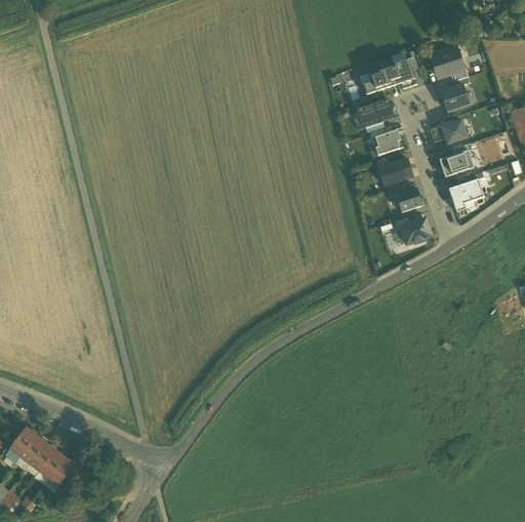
[(433,55),(439,75),(462,69),(455,46),(439,51),(440,53),(433,55)]
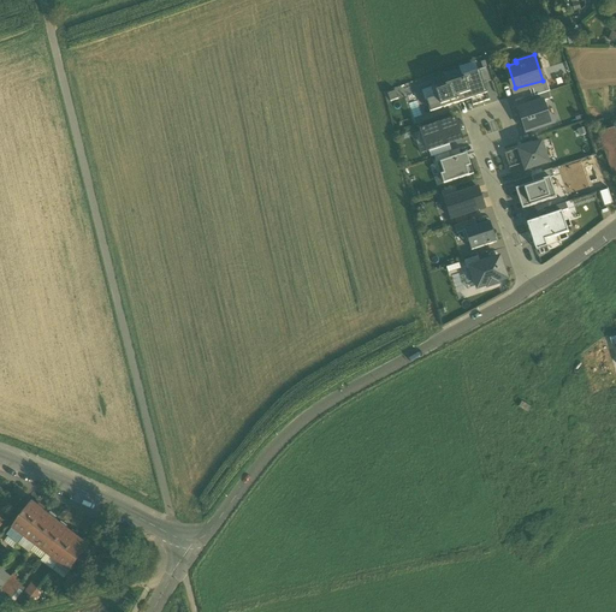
[(490,97),(479,67),(431,84),(434,94),(426,96),(431,110),(471,96),(473,104),(490,97)]
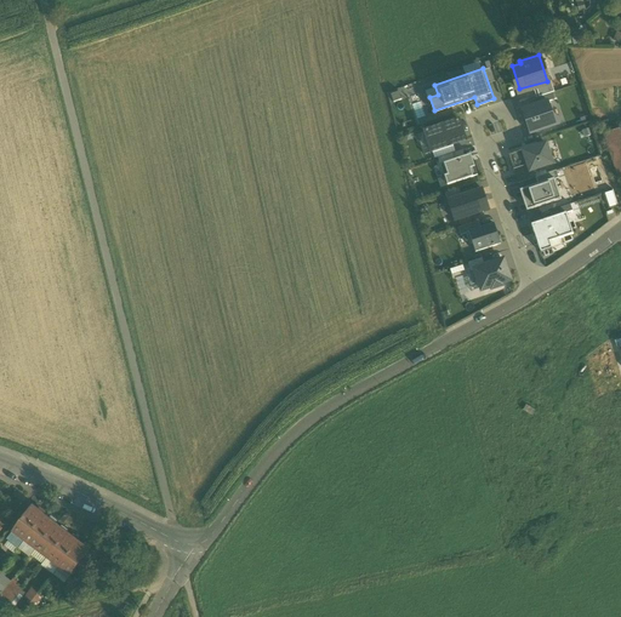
[(537,95),(540,102),(548,100),(557,97),(554,89),(537,95)]
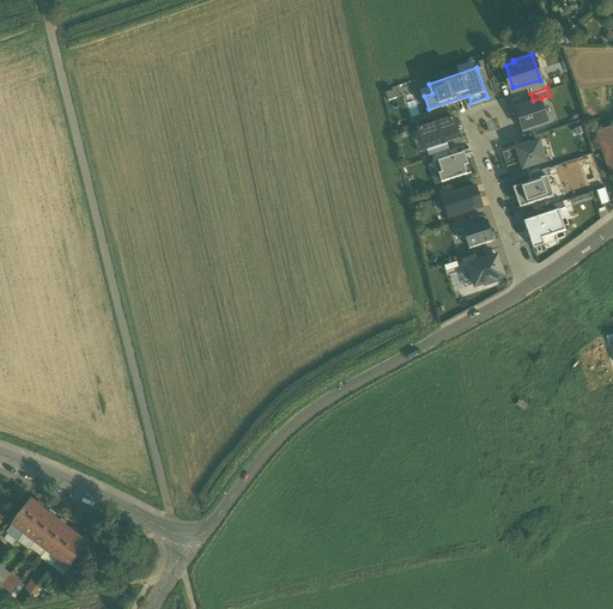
[(523,129),(548,121),(541,98),(533,101),(516,107),(523,129)]
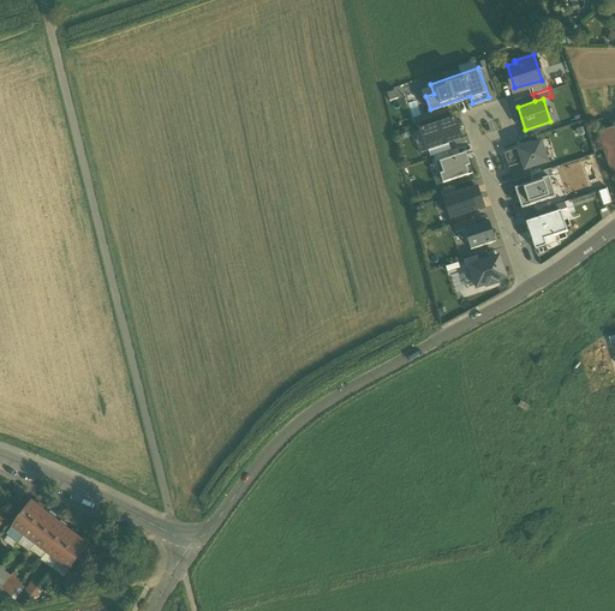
[(428,149),(461,137),(454,117),(421,129),(428,149)]
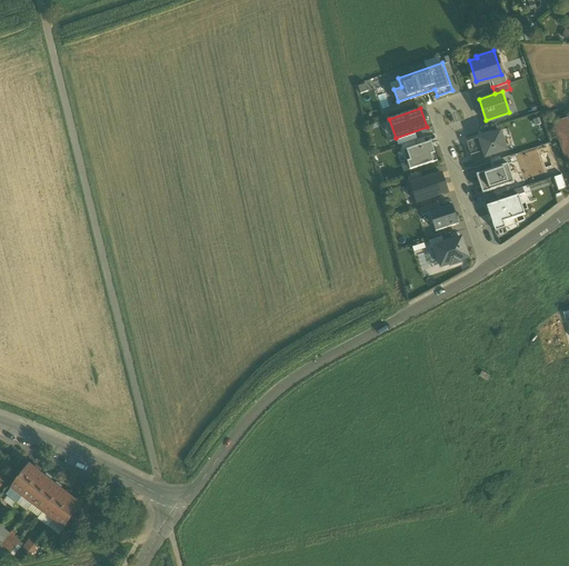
[(568,119),(568,115),(552,120),(567,162),(568,161),(568,119)]
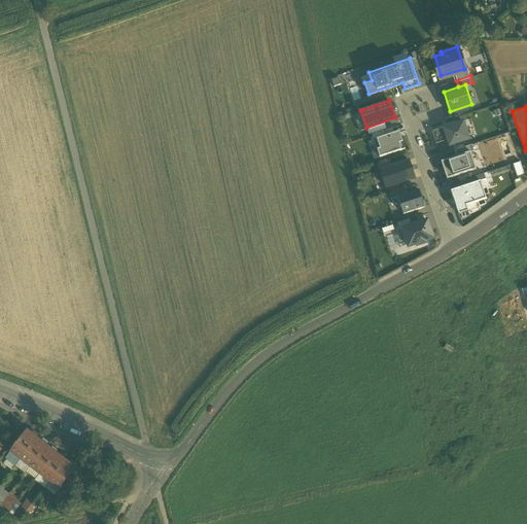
[(468,137),(463,119),(432,130),(437,147),(453,142),(468,137)]
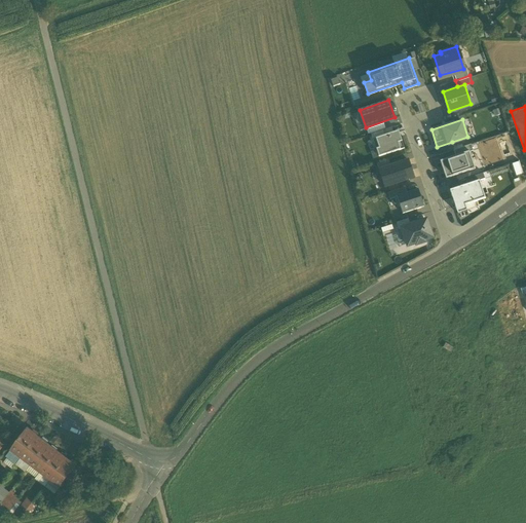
[(384,121),(366,127),(367,133),(386,126),(384,121)]
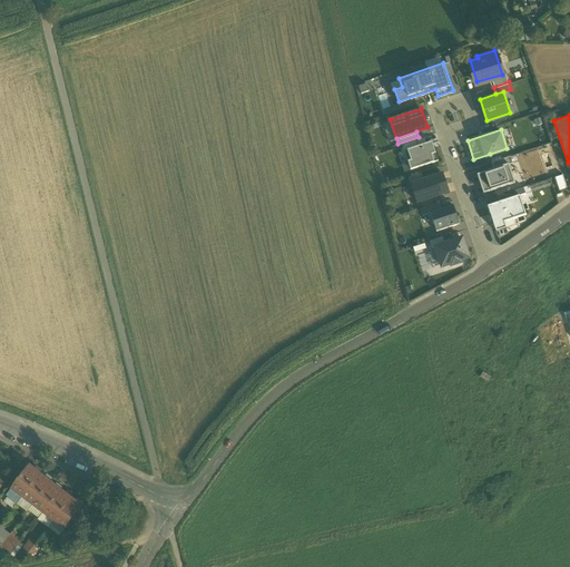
[(403,143),(405,148),(416,145),(414,139),(403,143)]
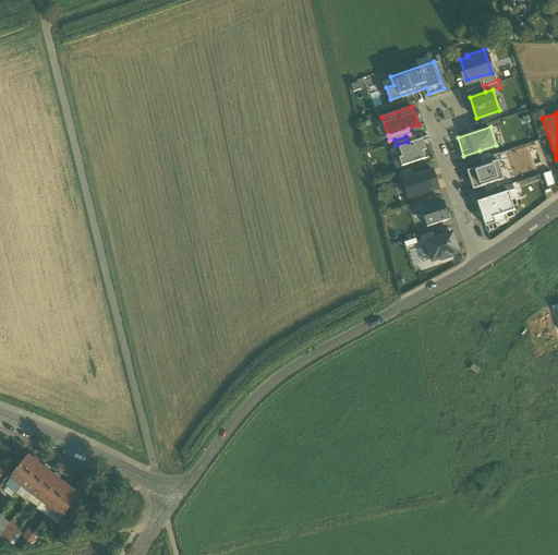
[(402,164),(429,155),(423,137),(408,142),(397,145),(402,164)]
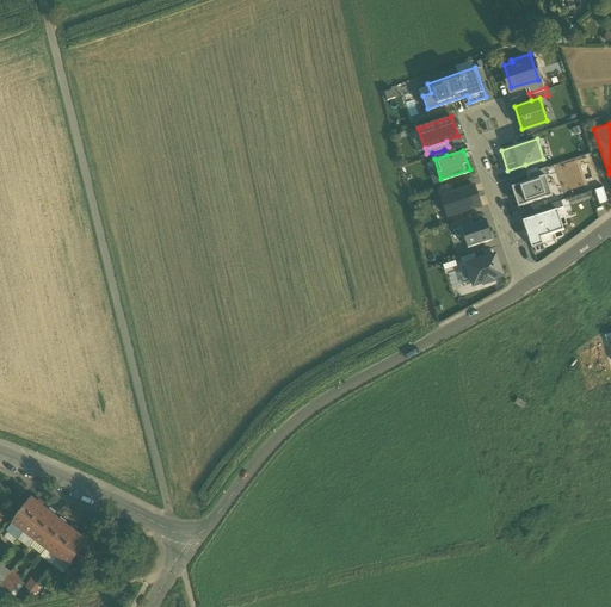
[(525,165),(507,171),(510,178),(526,172),(528,172),(525,165)]
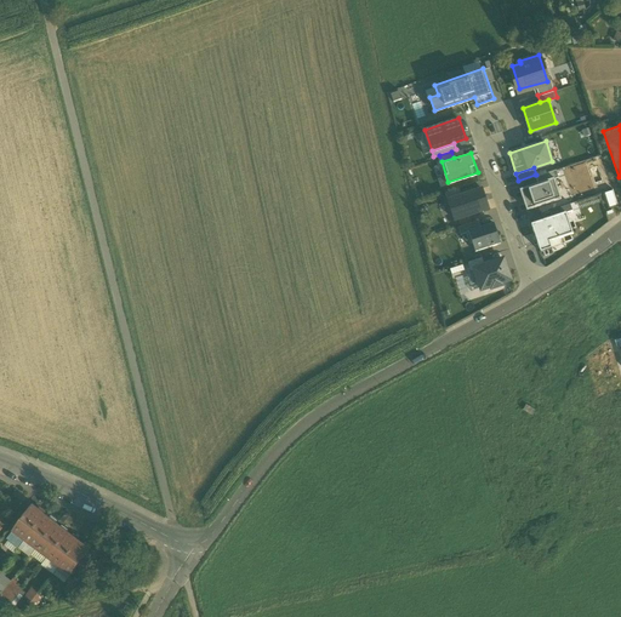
[(535,175),(537,182),(554,176),(558,175),(556,169),(536,175),(535,175)]
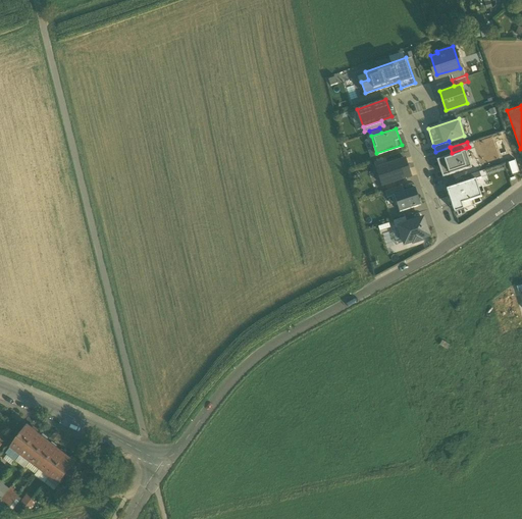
[(472,165),(466,148),(452,153),(436,158),(442,175),(472,165)]
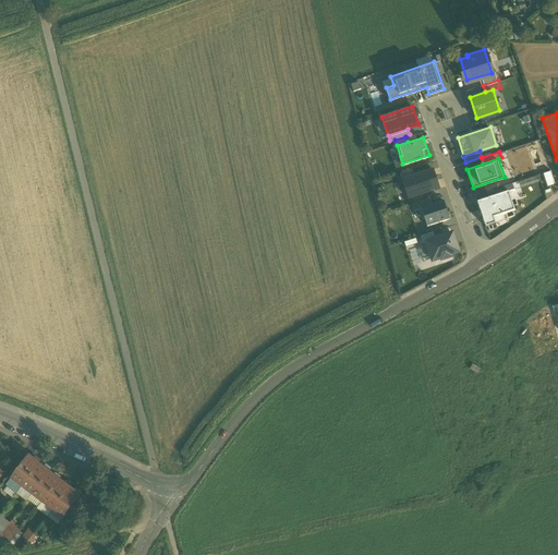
[(400,171),(402,179),(414,175),(412,168),(400,171)]
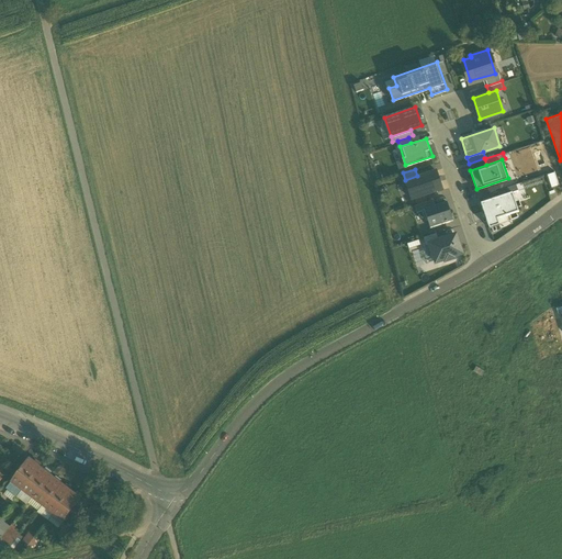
[(412,198),(442,188),(436,169),(417,176),(405,180),(412,198)]
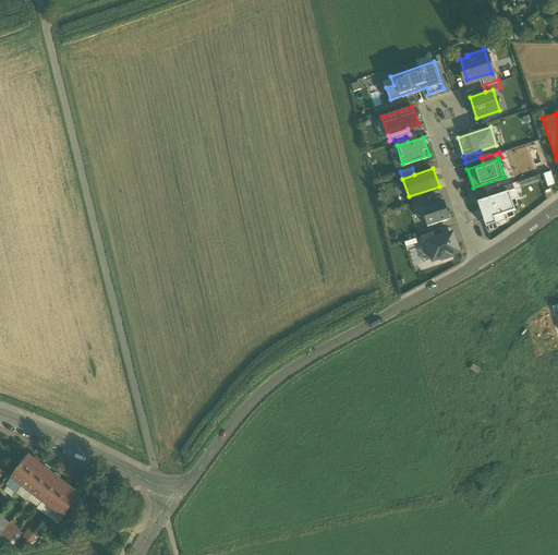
[(495,188),(496,193),(509,190),(507,183),(495,188)]
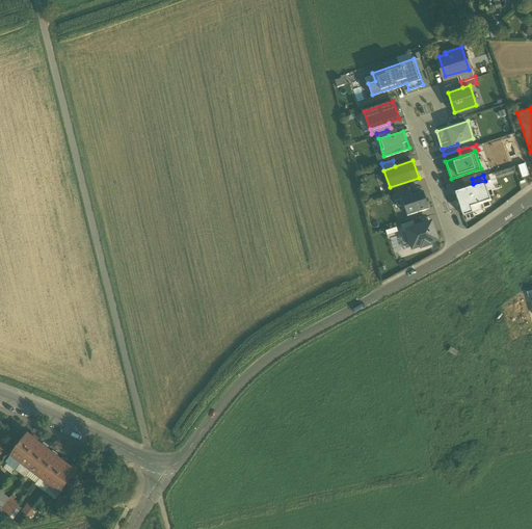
[(490,199),(485,181),(473,184),(455,190),(462,215),(473,211),(471,205),(490,199)]
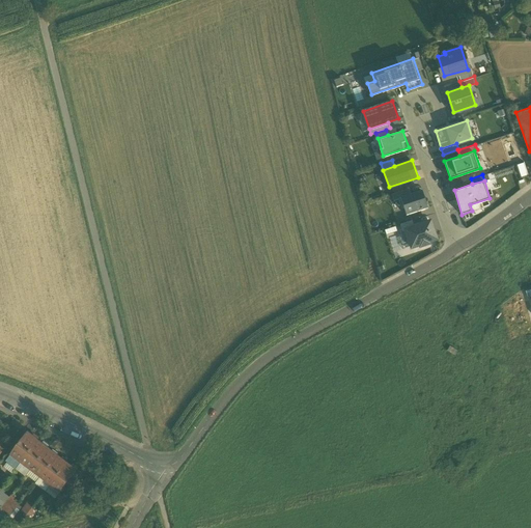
[(398,196),(411,193),(409,187),(392,192),(394,198),(398,196)]
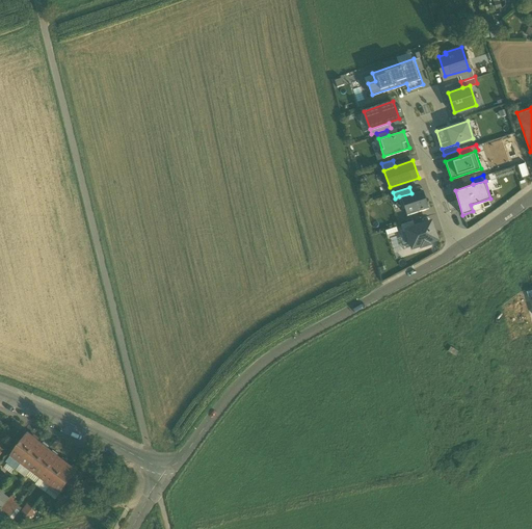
[(405,215),(429,208),(423,189),(411,193),(399,196),(405,215)]
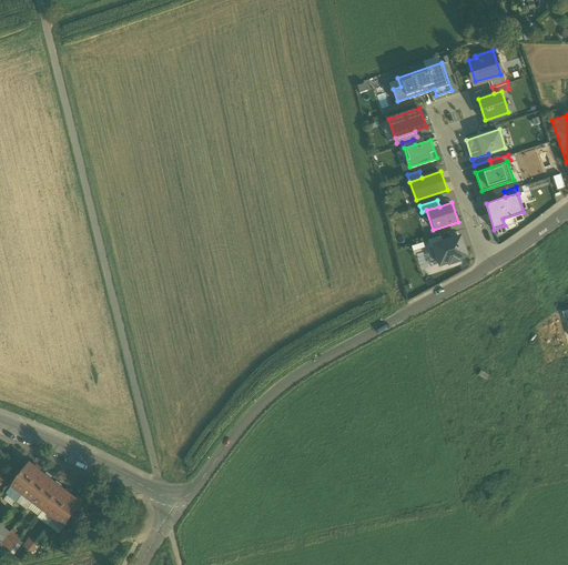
[(434,244),(443,241),(443,240),(440,234),(428,238),(430,245),(434,244)]
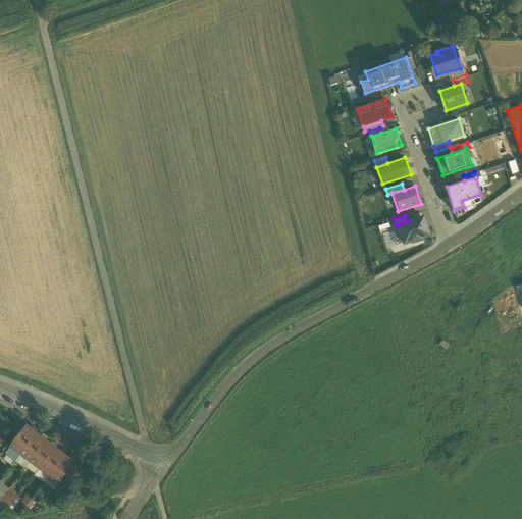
[(428,234),(423,216),(414,219),(414,218),(407,220),(407,221),(399,224),(405,242),(413,240),(413,241),(421,239),(421,237),(428,234)]
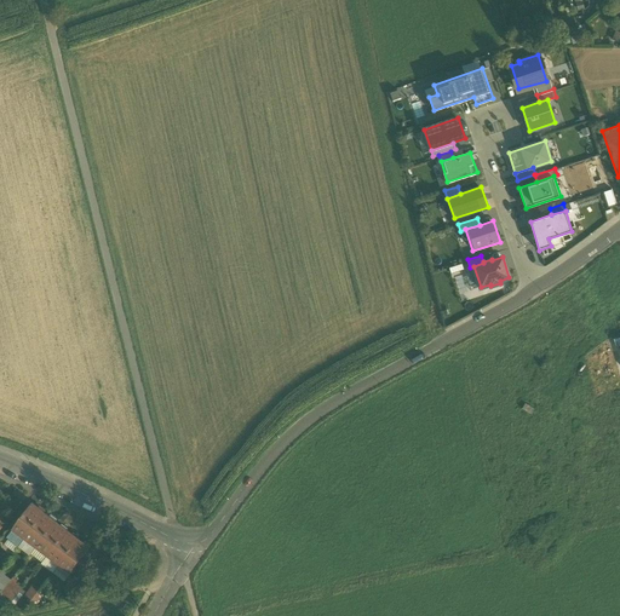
[(30,504),(12,527),(24,536),(42,512),(30,504)]
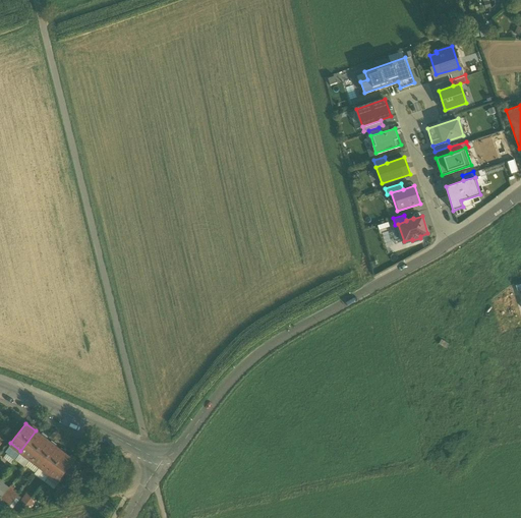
[(36,430),(20,451),(30,458),(45,438),(36,430)]
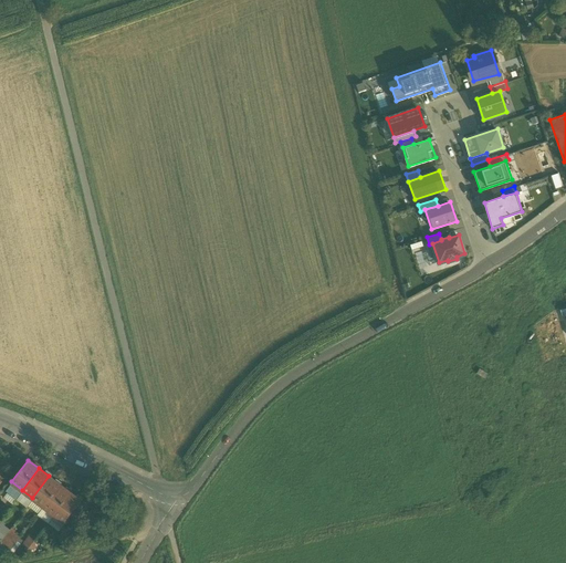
[(49,476),(32,498),(43,506),(60,485),(49,476)]
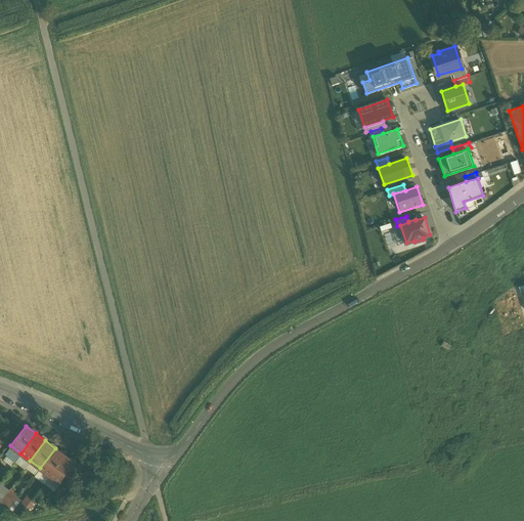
[(20,453),(10,445),(5,452),(15,460),(20,453)]
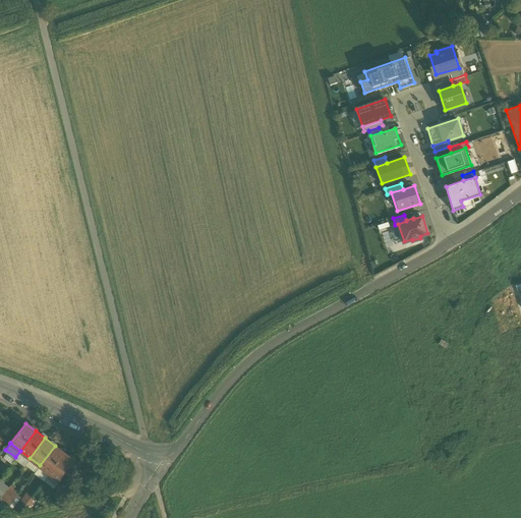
[(64,453),(55,446),(40,465),(49,472),(64,453)]
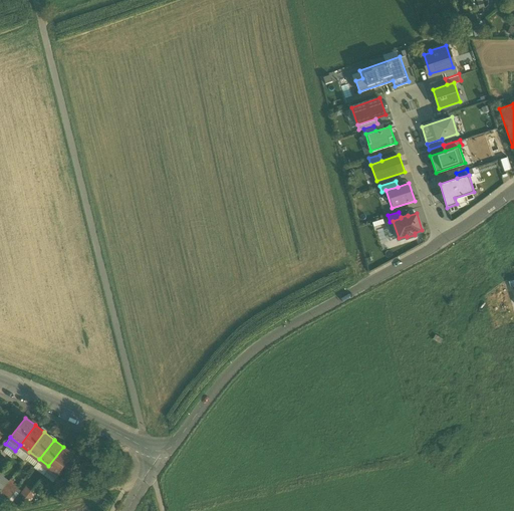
[(73,454),(63,447),(48,466),(58,474),(73,454)]
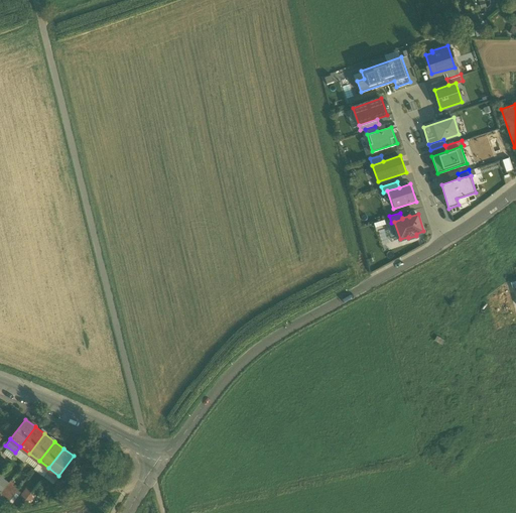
[(14,482),(10,479),(8,482),(2,491),(11,498),(18,489),(18,488),(12,485),(14,482)]
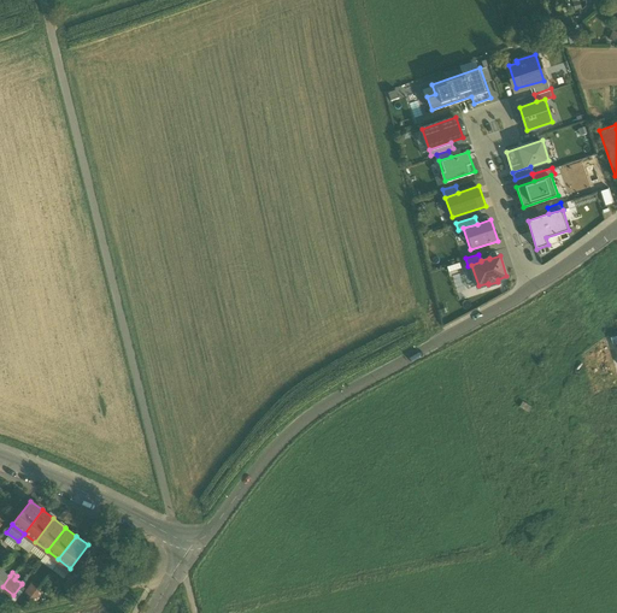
[(25,587),(22,584),(13,595),(10,599),(13,601),(25,587)]
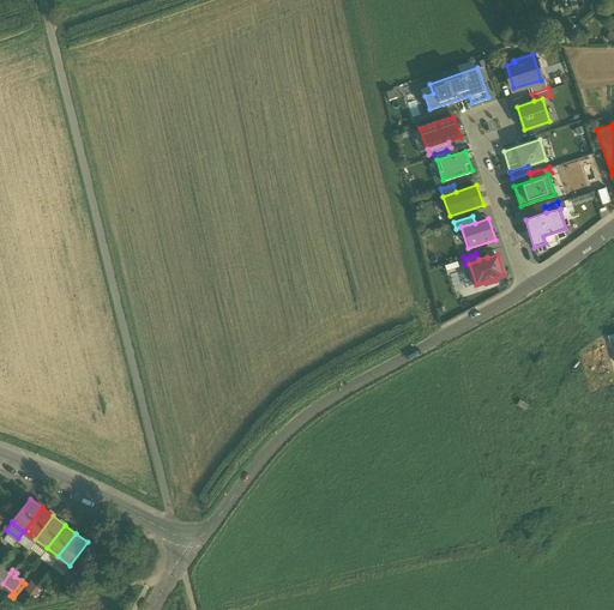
[(35,586),(29,581),(25,587),(31,592),(35,586)]
